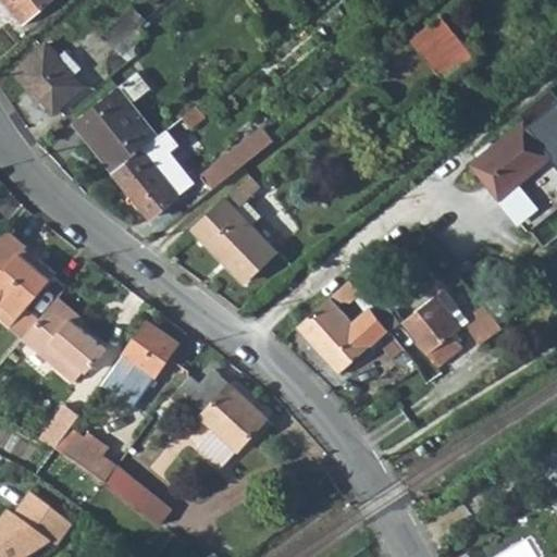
[(3,0),(22,21),(46,0),(3,0)]
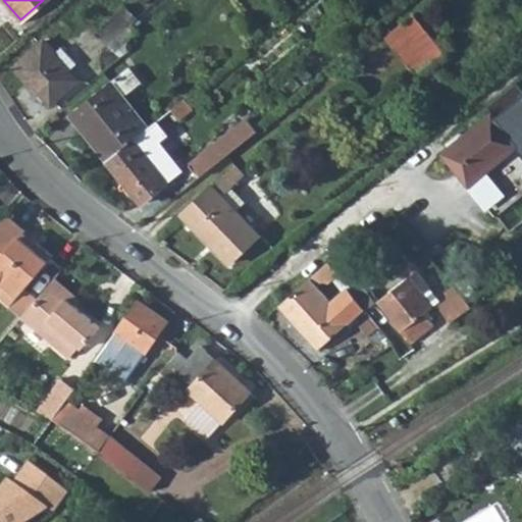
[(104,43),(134,17),(122,6),(94,32),(104,43)]
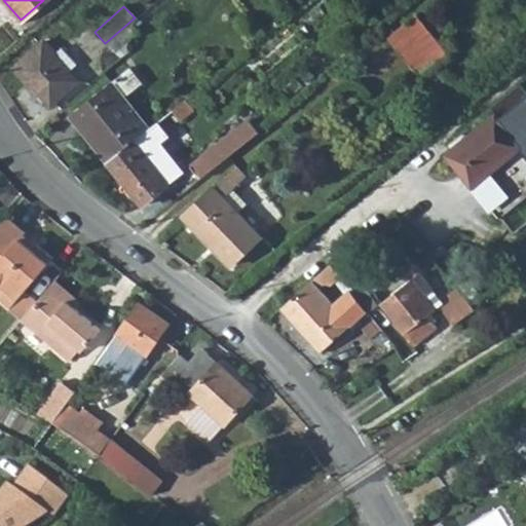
[(412,16),(390,35),(423,75),(451,52),(437,36),(431,39),(412,16)]
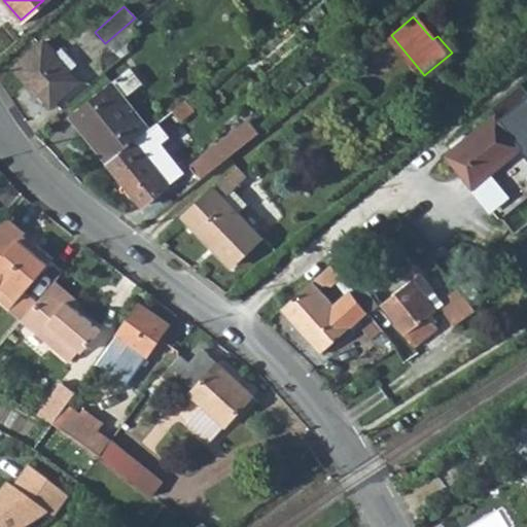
[(28,78),(30,76),(54,101),(78,77),(69,69),(79,60),(64,44),(58,49),(45,38),(16,66),(28,78)]
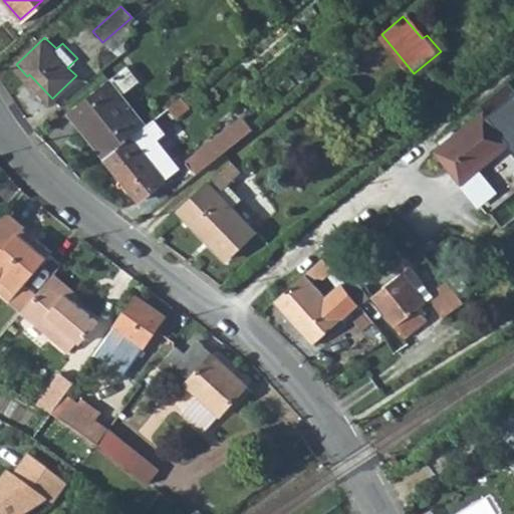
[(144,125),(119,94),(141,78),(130,64),(108,81),(106,79),(67,111),(103,158),(139,130),(142,127),(144,125)]
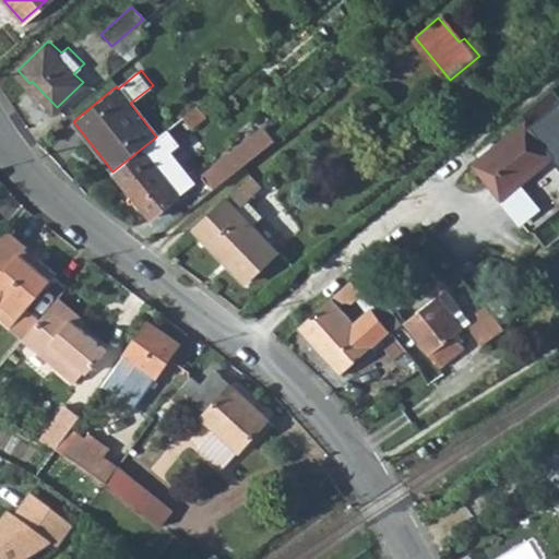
[(206,116),(197,105),(156,137),(154,139),(163,150),(177,138),(179,141),(186,135),(181,130),(192,121),(195,125),(206,116)]
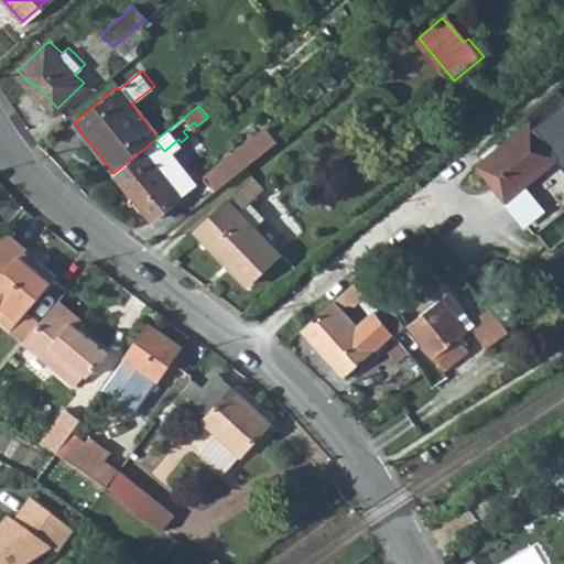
[(479,164),(508,199),(559,156),(530,122),(479,164)]
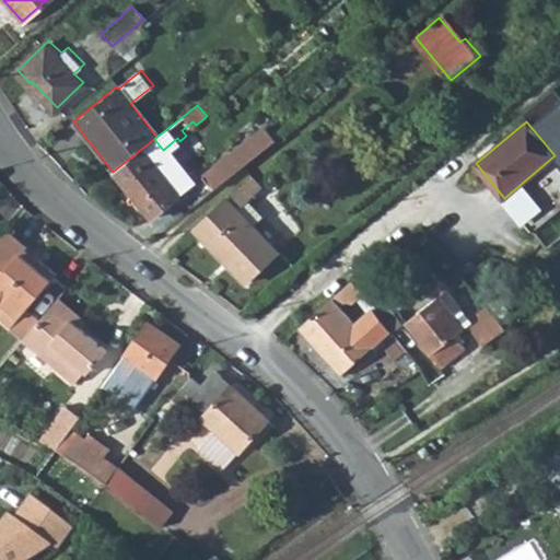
[(273,142),(264,129),(202,177),(213,190),(273,142)]
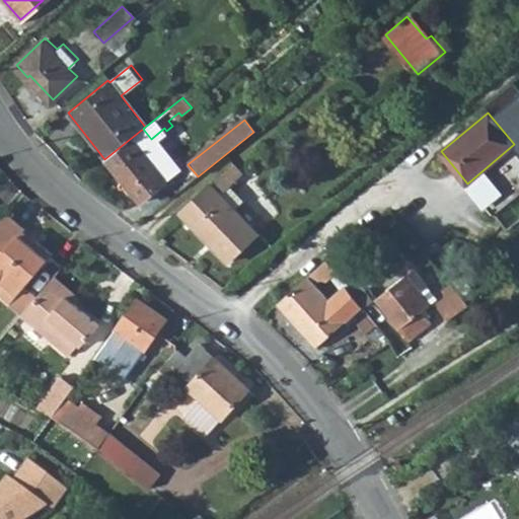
[(104,159),(139,202),(165,179),(159,172),(168,164),(140,131),(104,159)]
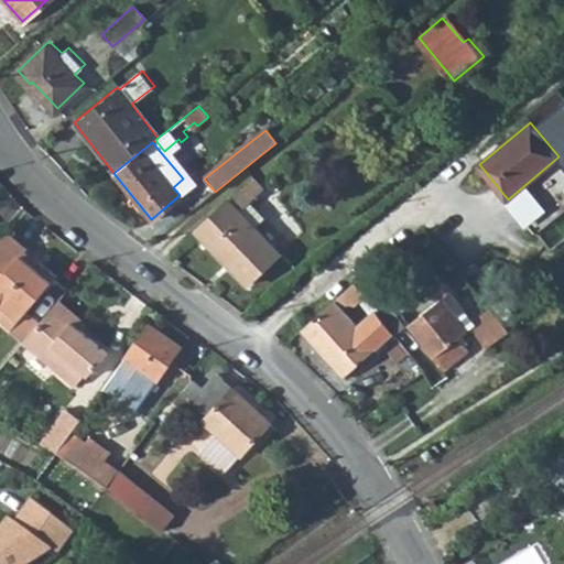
[(228,198),(193,230),(243,282),(275,252),(251,227),(261,216),(248,202),(263,188),(253,179),(228,198)]
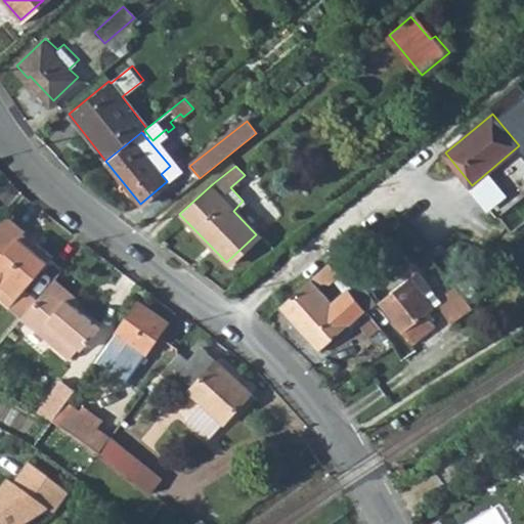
[(0,282),(2,284),(0,286),(0,296),(11,307),(54,256),(26,232),(29,229),(9,213),(0,223),(0,282)]
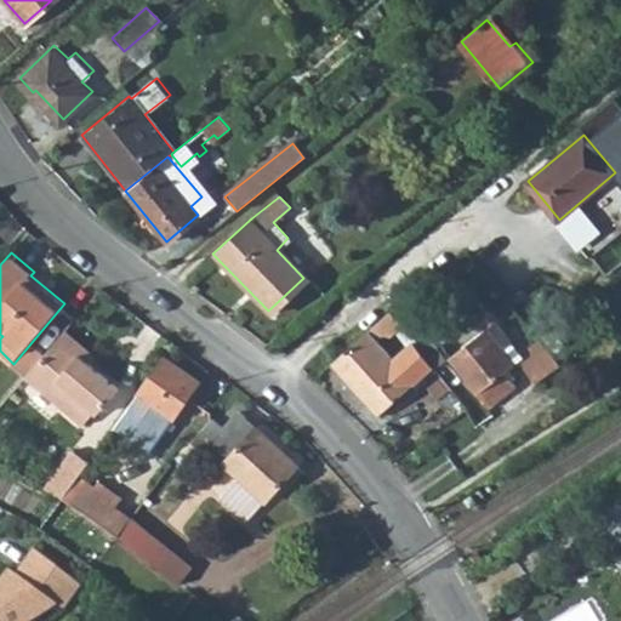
[(397,324),(412,343),(428,365),(432,370),(446,358),(439,348),(444,343),(434,331),(429,335),(403,302),(388,312),(397,324)]
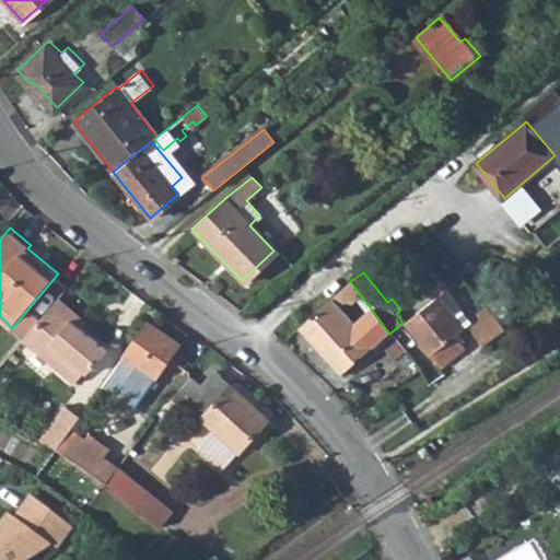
[(352,326),(336,306),(346,298),(349,301),(358,292),(350,281),(299,329),(340,374),(371,347),(370,346),(386,329),(372,310),(352,326)]
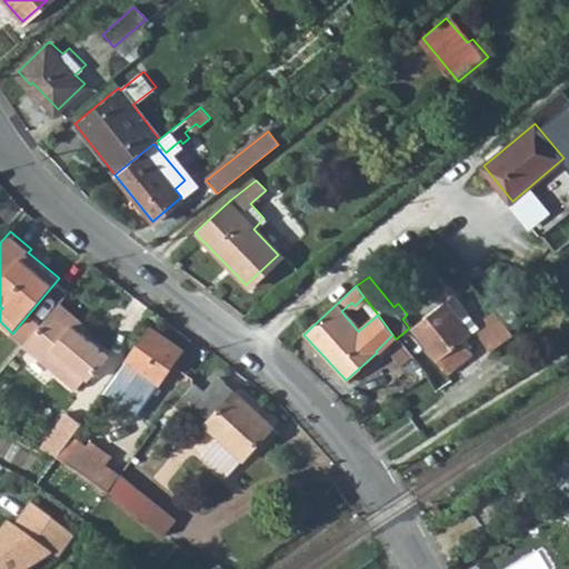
[(451,296),(411,329),(446,375),(478,349),(469,338),(478,329),(451,296)]
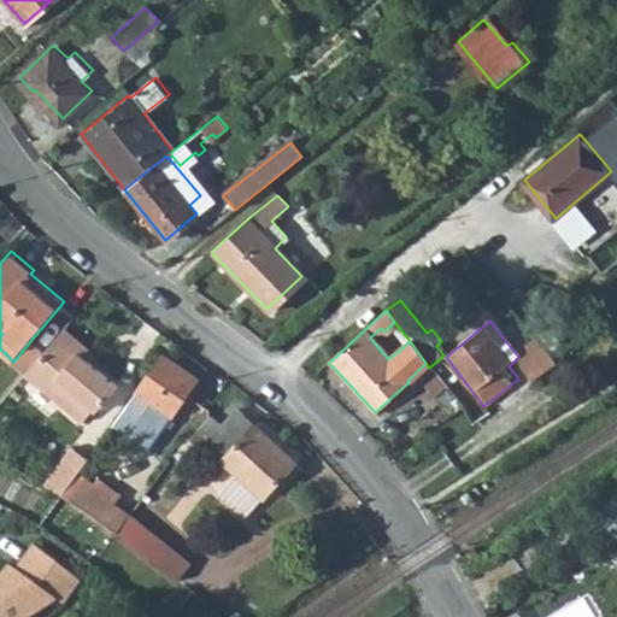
[(60,331),(57,335),(75,350),(71,353),(83,363),(90,356),(60,331)]
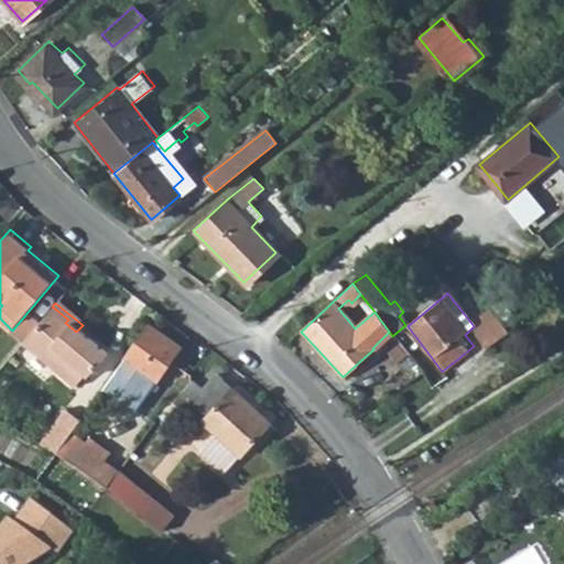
[(76,332),(65,323),(68,320),(52,306),(19,345),(74,391),(84,380),(80,377),(101,353),(76,332)]
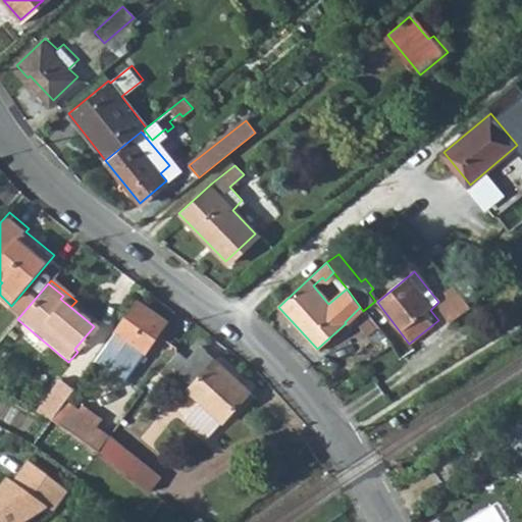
[(448,298),(441,303),(454,319),(469,308),(453,288),(445,294),(448,298)]
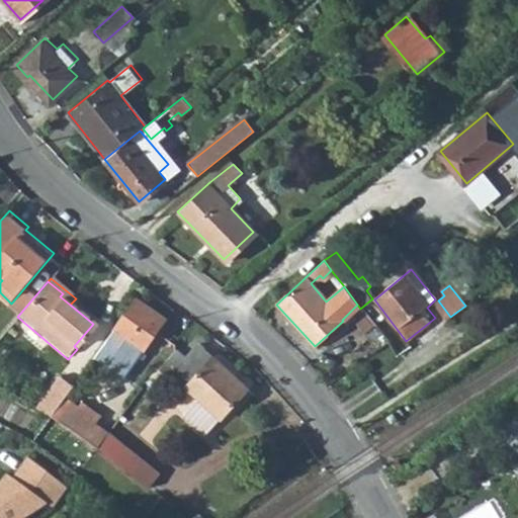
[(127,373),(168,319),(138,296),(137,296),(117,324),(117,325),(130,333),(122,344),(109,336),(97,352),(127,373)]
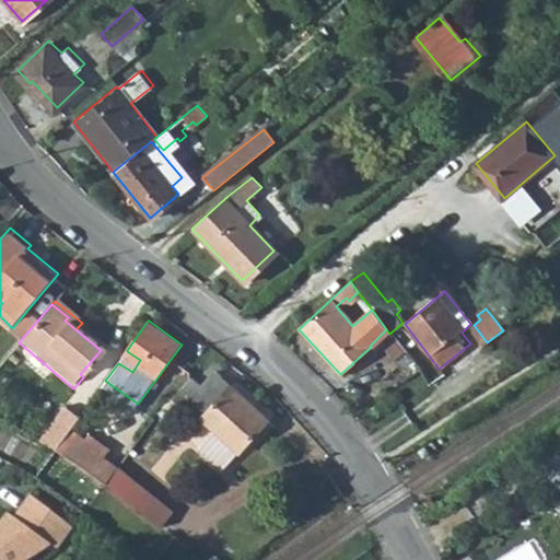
[(268,418),(214,371),(200,385),(191,377),(172,400),(181,408),(185,403),(218,433),(199,454),(219,471),(268,418)]
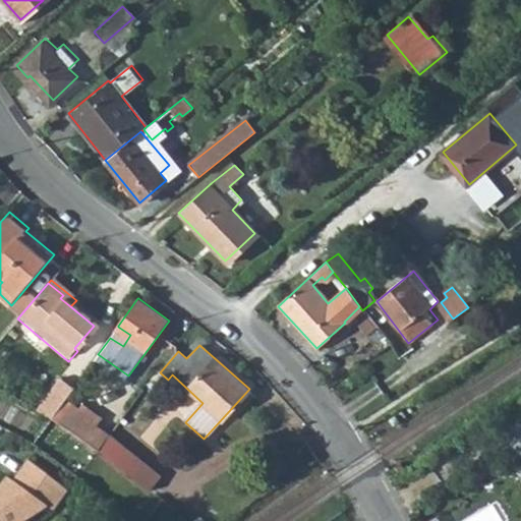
[(50,419),(62,403),(71,391),(56,379),(34,409),(50,419)]
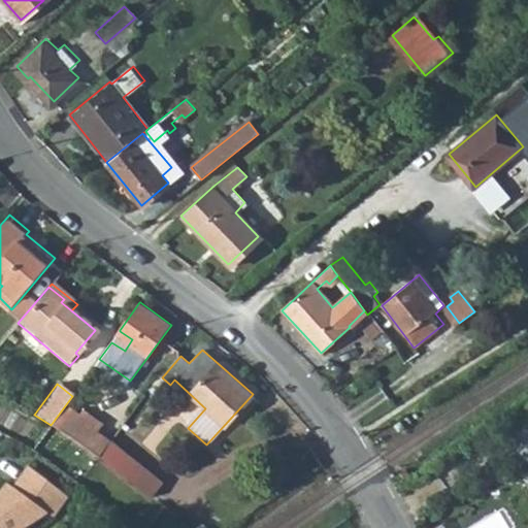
[(51,425),(94,453),(97,455),(108,442),(109,440),(63,408),(51,425)]
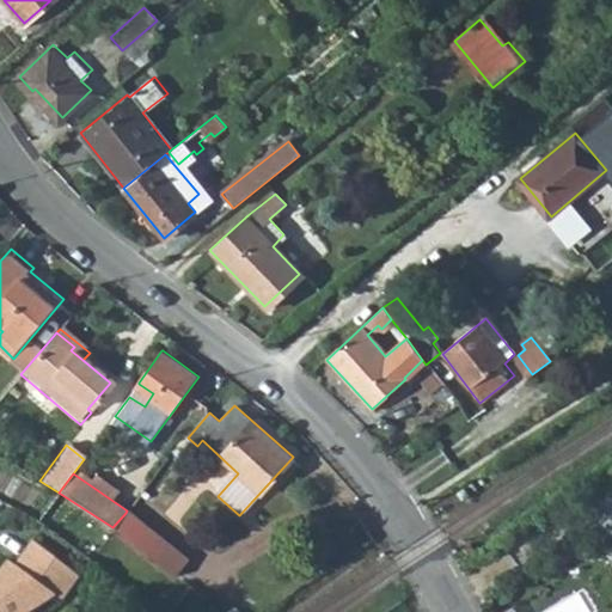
[(116,531),(175,577),(187,563),(126,513),(112,527),(116,531)]
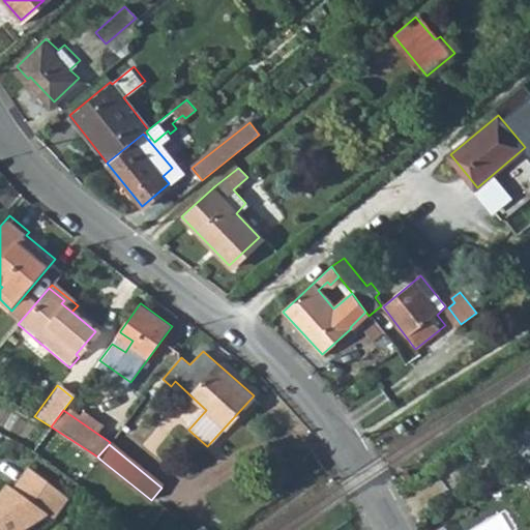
[(0,529),(32,529),(51,518),(55,521),(65,505),(50,493),(18,471),(8,490),(6,488),(0,496),(0,529)]
